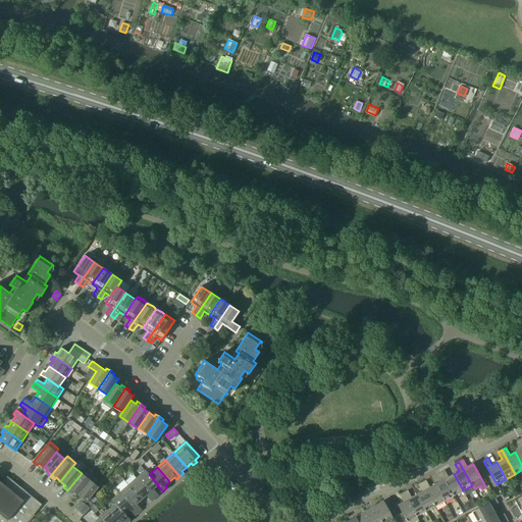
[(146,470),(137,477),(155,499),(158,494),(153,489),(157,485),(158,485),(149,474),(146,470)]
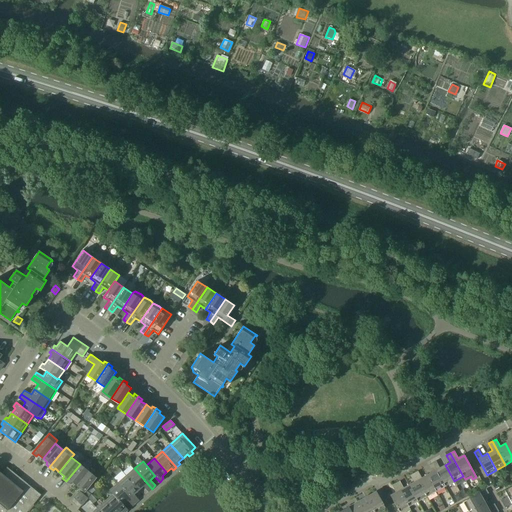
[(436,461),(432,463),(445,486),(454,481),(445,465),(440,468),(436,461)]
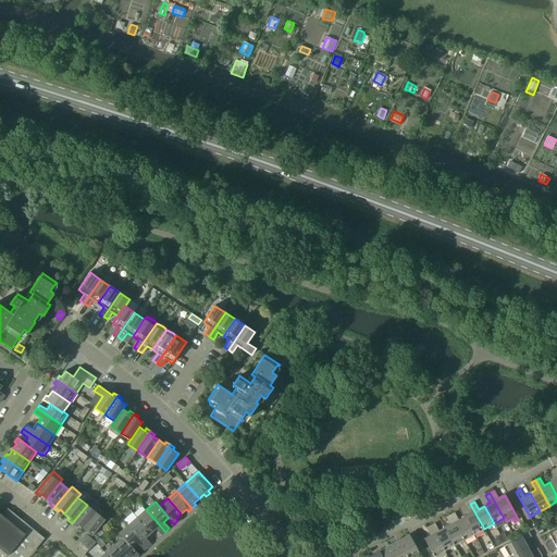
[(470,514),(465,517),(474,534),(484,529),(470,504),(466,506),(470,514)]
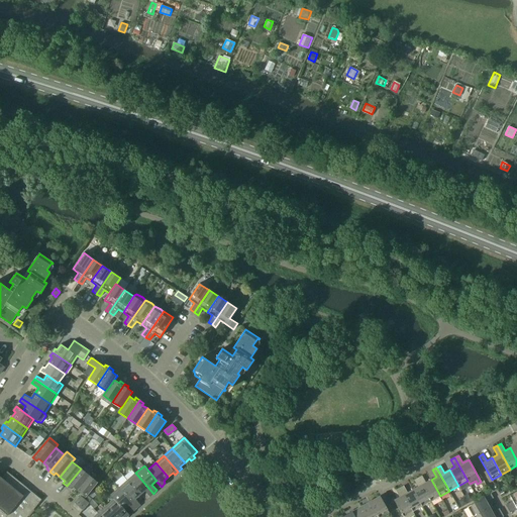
[(72,487),(77,490),(89,476),(81,469),(67,486),(71,489),(72,487)]
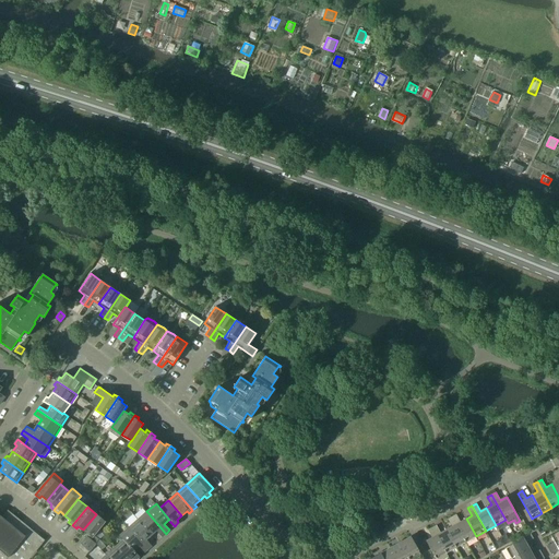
[(0,549),(9,557),(10,556),(13,558),(30,558),(45,540),(8,510),(2,516),(0,514),(0,549)]
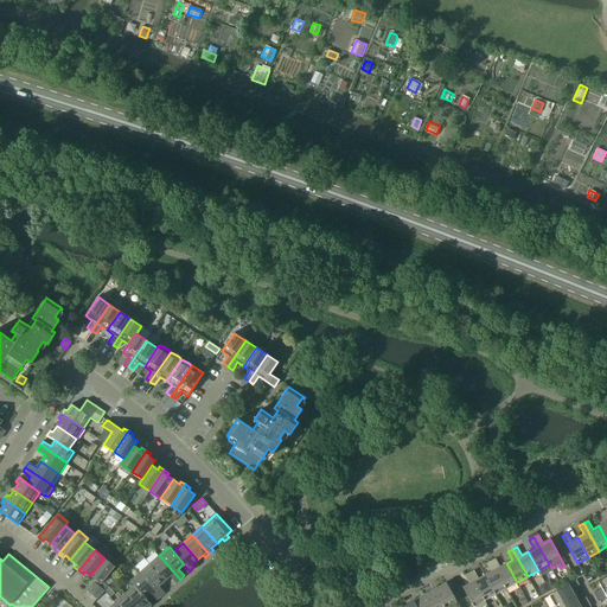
[(159,555),(149,564),(165,581),(170,576),(176,583),(180,580),(159,555)]
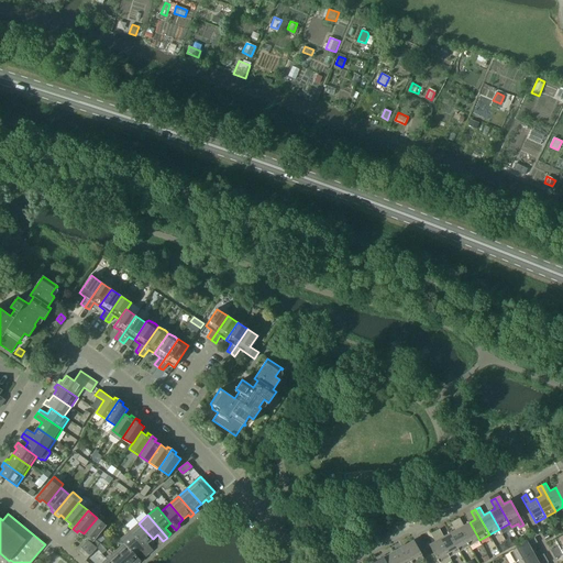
[(89,538),(81,548),(90,555),(97,548),(91,543),(95,540),(107,526),(97,518),(84,533),(89,538)]
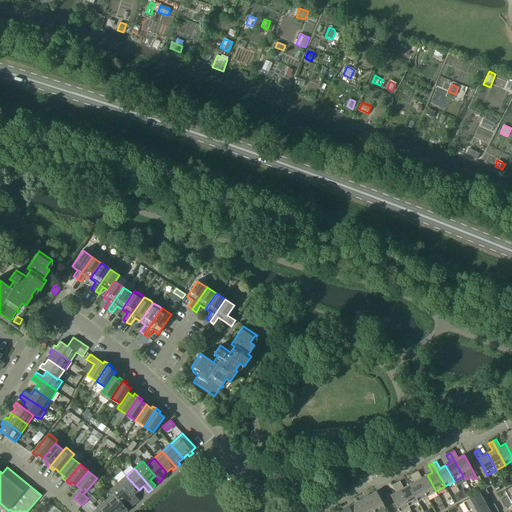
[(418,471),(414,473),(427,496),(436,491),(427,475),(422,478),(418,471)]
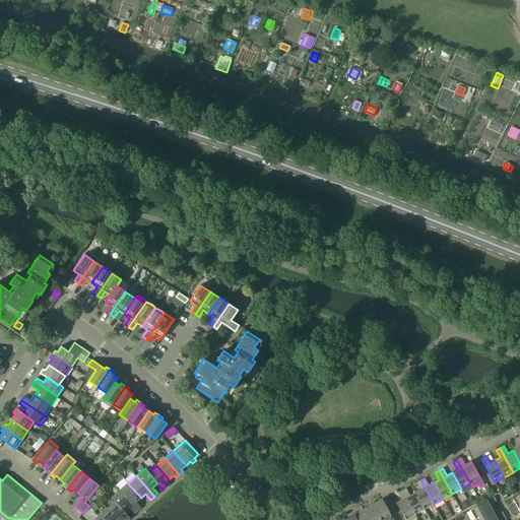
[(420,490),(415,493),(425,510),(434,504),(420,480),(416,482),(420,490)]
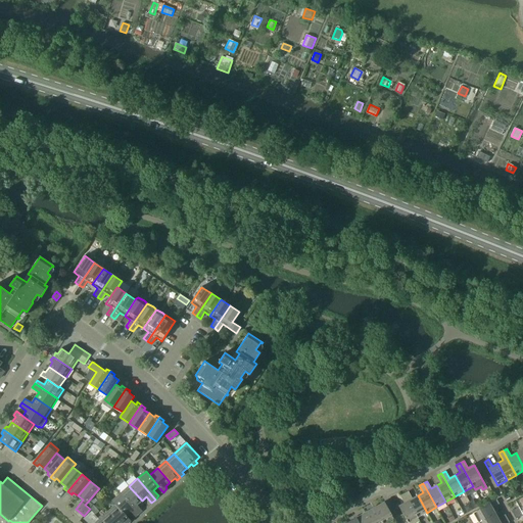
[(129,486),(121,493),(139,514),(142,511),(137,505),(142,501),(129,486)]
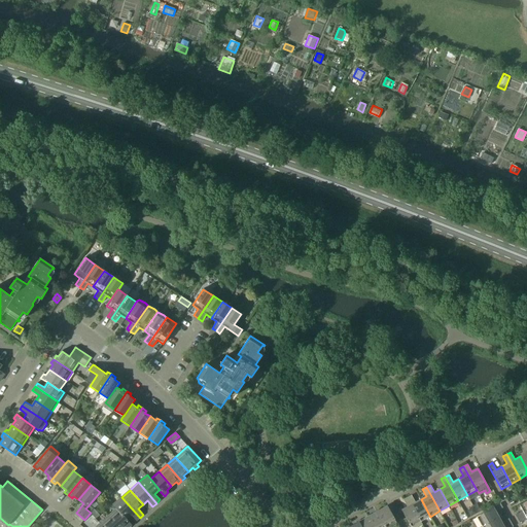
[(412,495),(408,497),(421,522),(430,517),(421,499),(415,502),(412,495)]
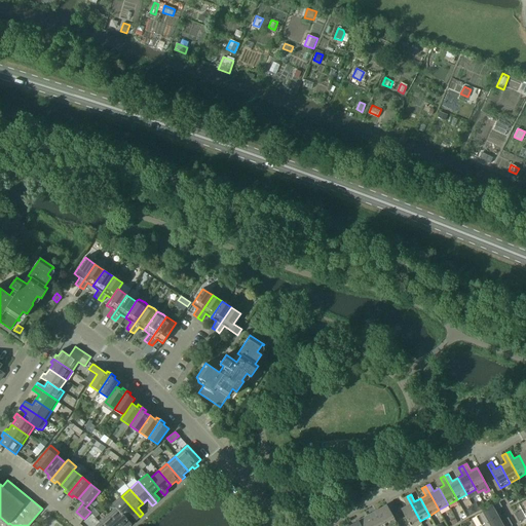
[(112,503),(116,508),(125,518),(126,518),(130,514),(136,520),(140,517),(121,496),(112,503)]
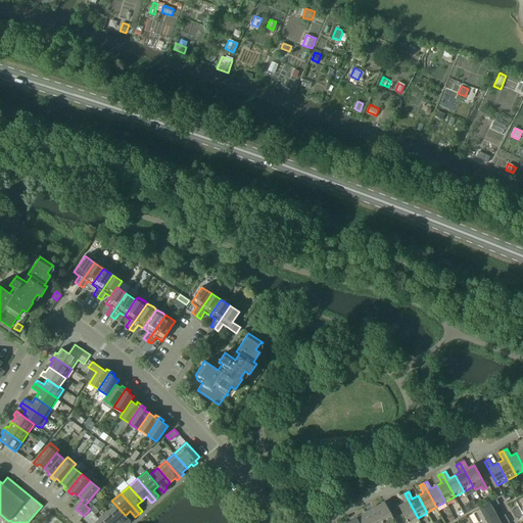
[(418,518),(405,493),(400,495),(405,503),(398,506),(408,522),(416,522),(420,521),(418,518)]
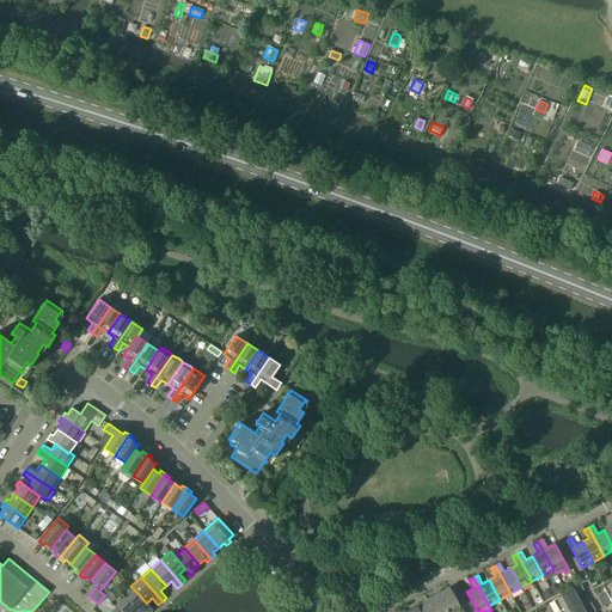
[(599,598),(601,603),(611,595),(611,581),(603,587),(607,593),(599,598)]
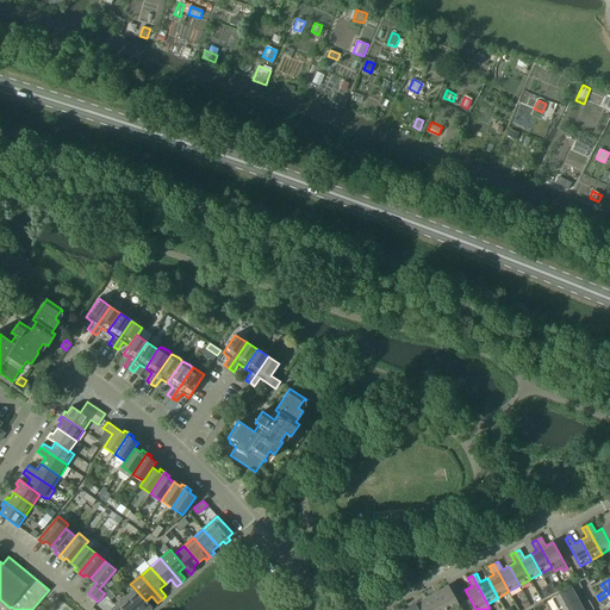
[(552,598),(558,609),(577,598),(574,592),(582,587),(579,583),(552,598)]
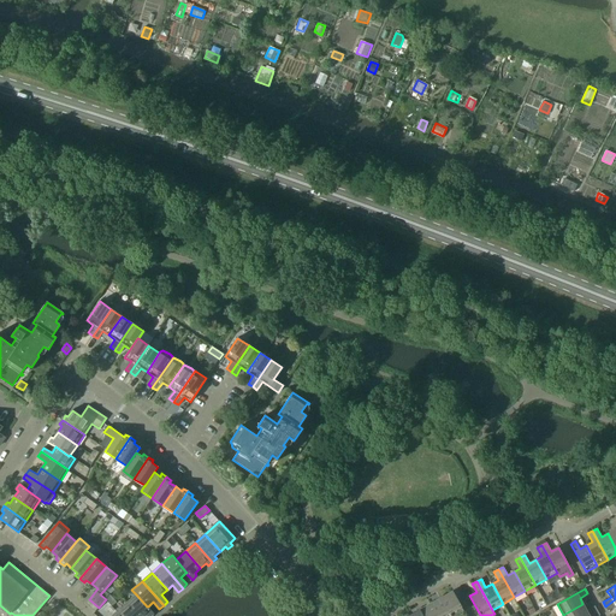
[(452,591),(440,598),(451,615),(454,615),(463,611),(452,591)]
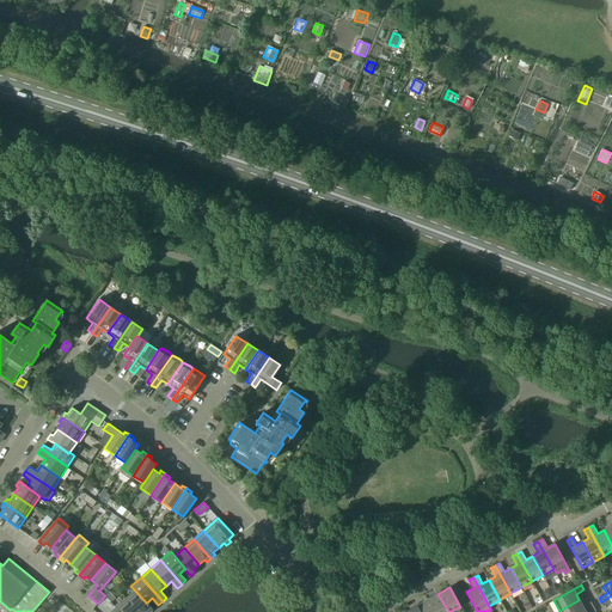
[(135,591),(126,599),(136,611),(145,611),(146,611),(150,611),(153,610),(147,603),(146,603),(135,591)]
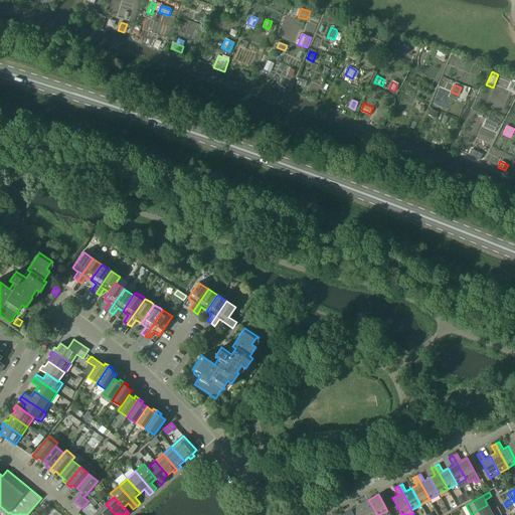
[(377,514),(368,500),(359,505),(365,514),(377,514)]
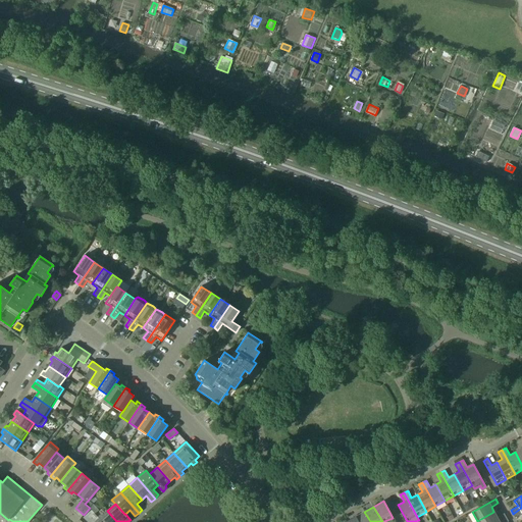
[(84,515),(75,508),(72,511),(81,518),(84,515)]
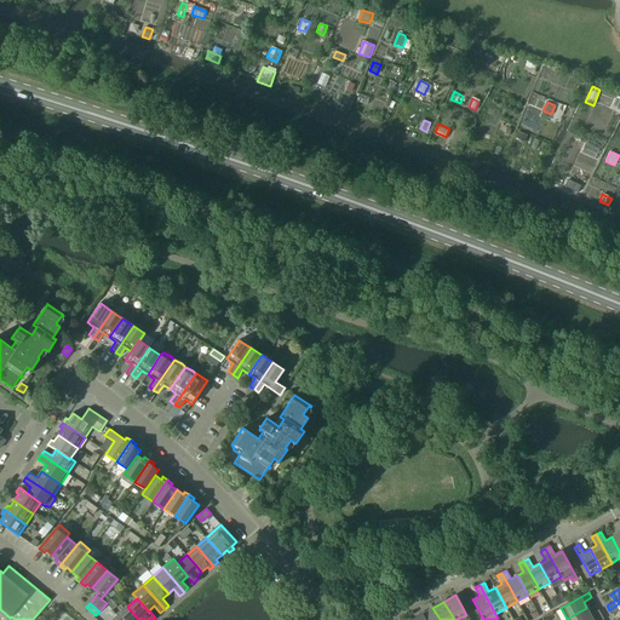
[(619,610),(619,603),(609,610),(612,615),(619,610)]
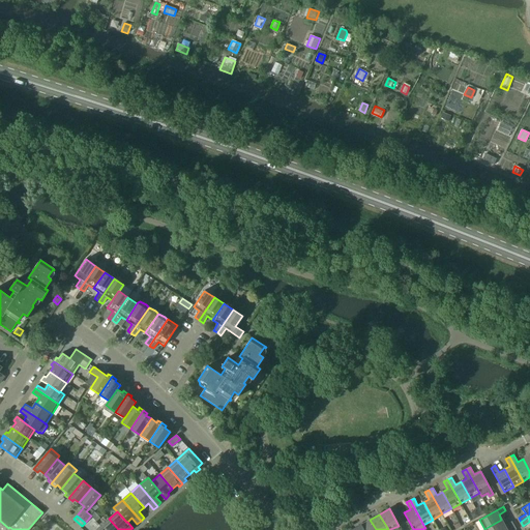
[(118,529),(109,519),(100,526),(104,529),(118,529)]
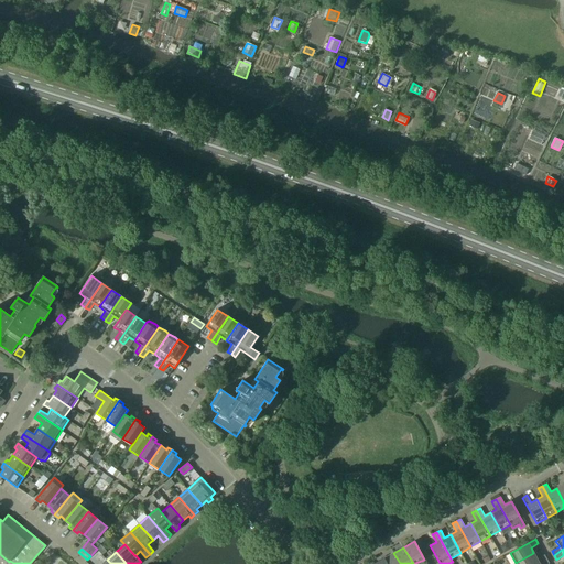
[(400,563),(393,553),(383,559),(387,563),(400,563)]
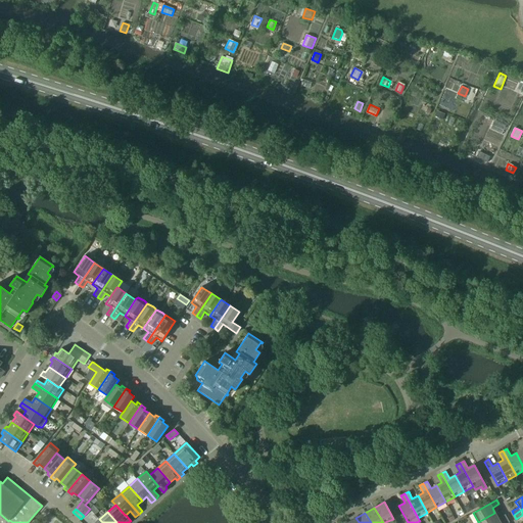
[(478,522),(498,522),(507,518),(505,515),(497,518),(494,513),(478,522)]
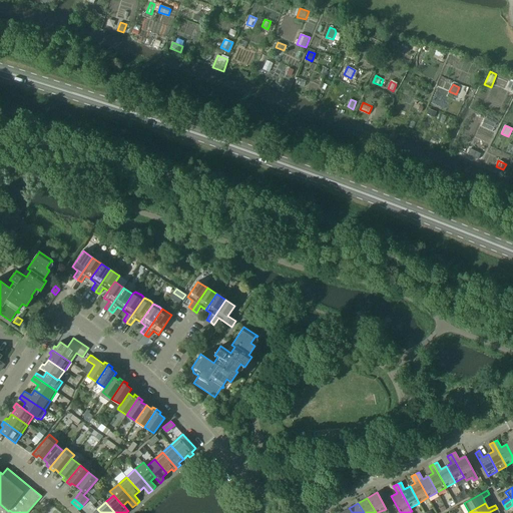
[(0,504),(0,512),(12,512),(9,510),(8,511),(0,504)]
